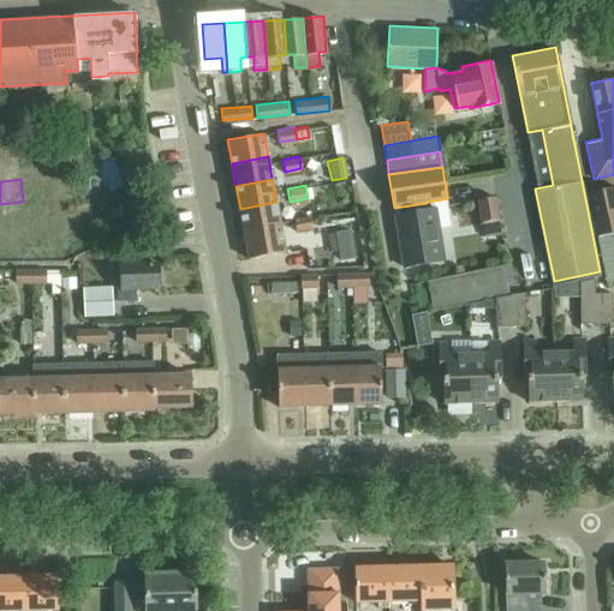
[(613,189),(613,190),(590,192),(609,288),(613,286),(613,189)]
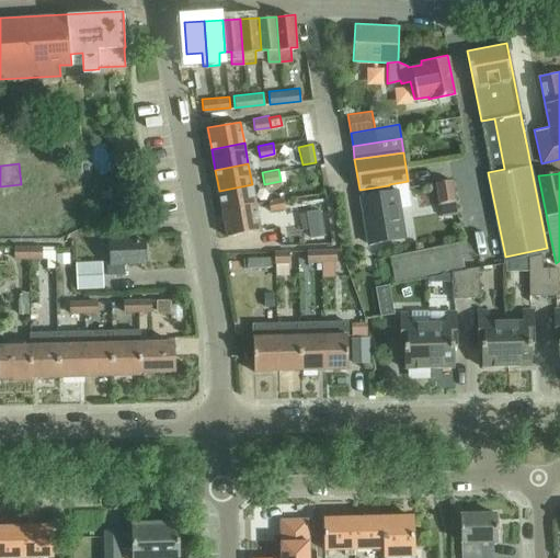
[(452,178),(434,181),(437,202),(455,198),(452,178)]
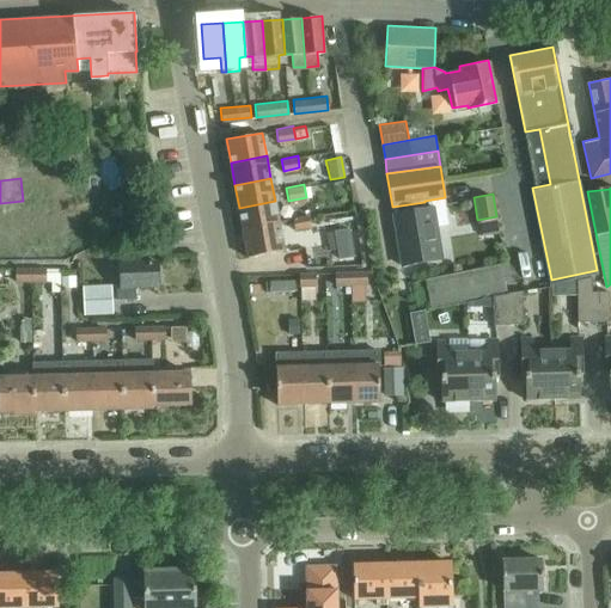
[(275,201),(239,208),(244,231),(279,223),(275,201)]
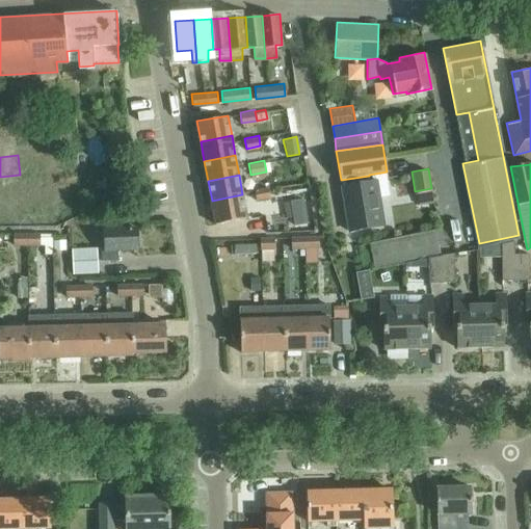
[(376,180),(342,185),(349,228),(383,222),(376,180)]
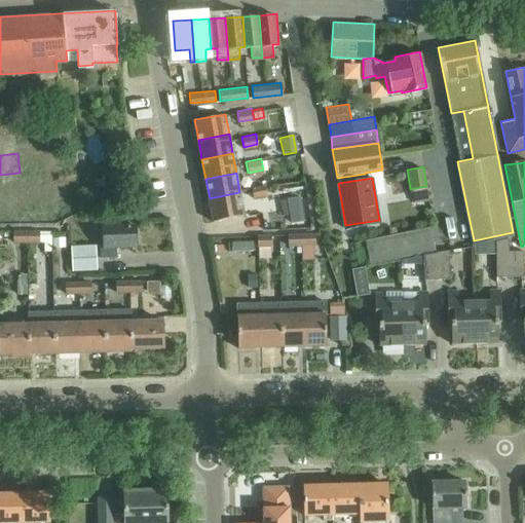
[(266,194),(265,184),(252,186),(253,196),(266,194)]
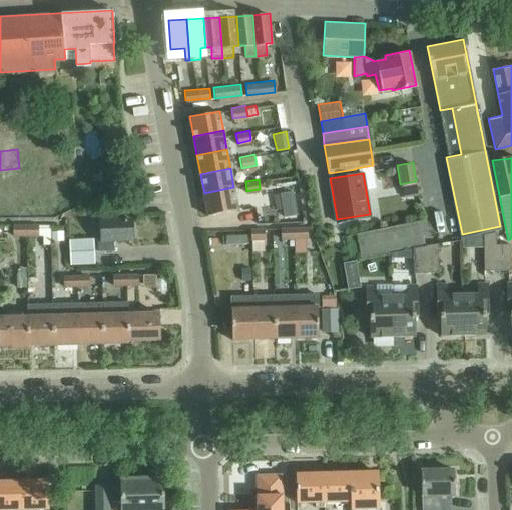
[(233,187),(204,193),(207,213),(237,208),(233,187)]
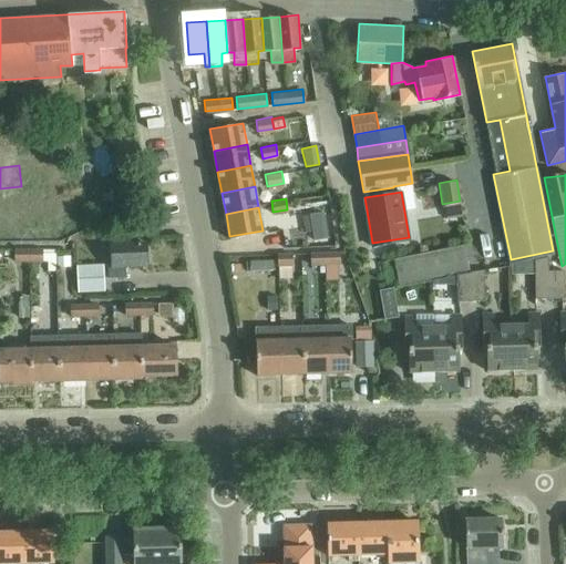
[(20,227),(8,228),(8,241),(21,241),(20,227)]
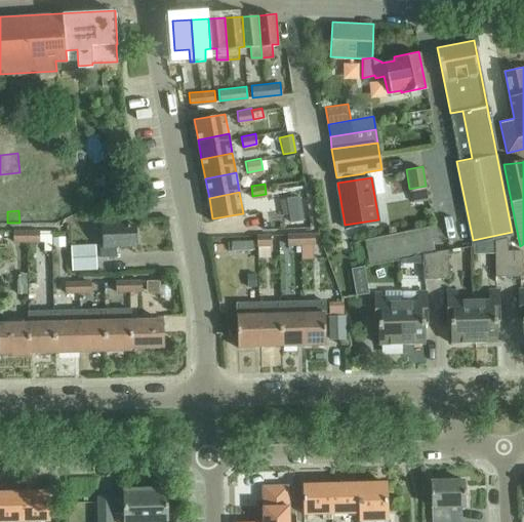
[(301,211),(288,213),(290,222),(303,219),(301,211)]
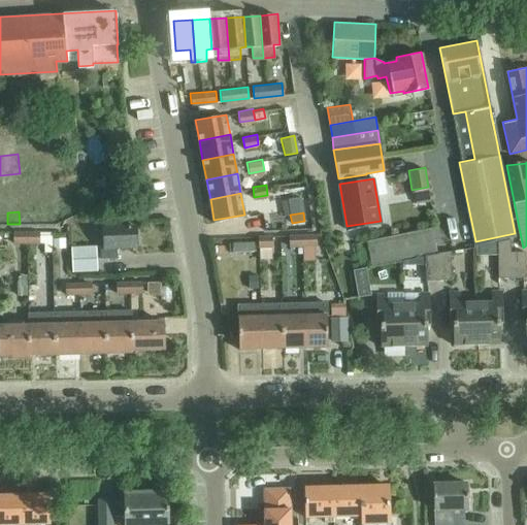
[(101,257),(118,256),(117,247),(137,245),(136,226),(104,227),(104,245),(101,245),(101,257)]
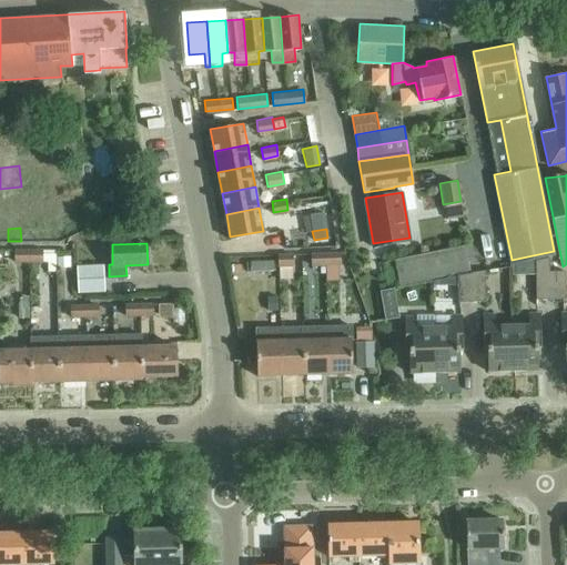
[(400,283),(471,269),(465,244),(395,259),(400,283)]
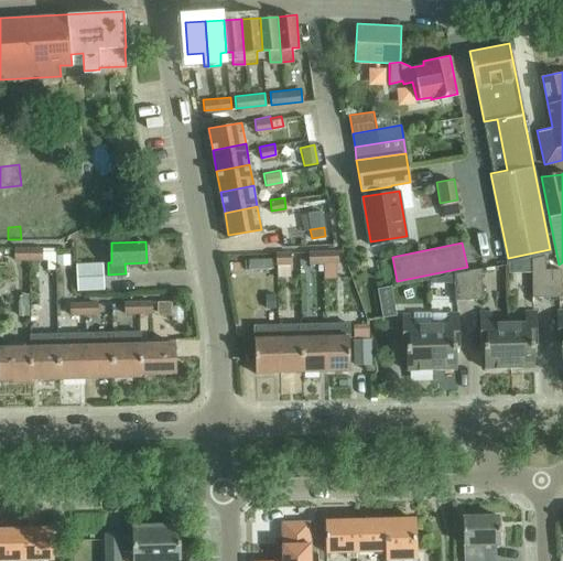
[(14,258),(28,258),(28,247),(14,247),(14,258)]
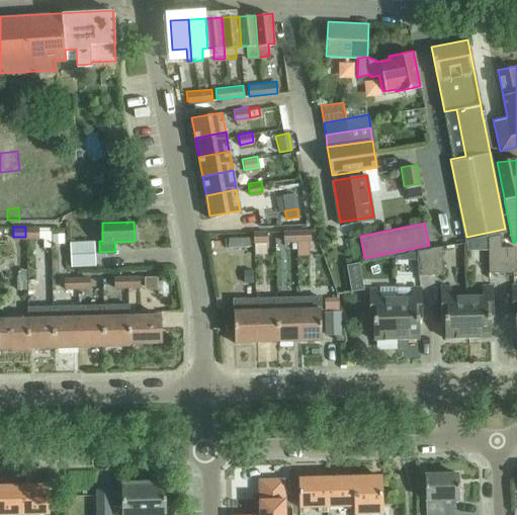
[(25,227),(25,237),(37,237),(37,227),(25,227)]
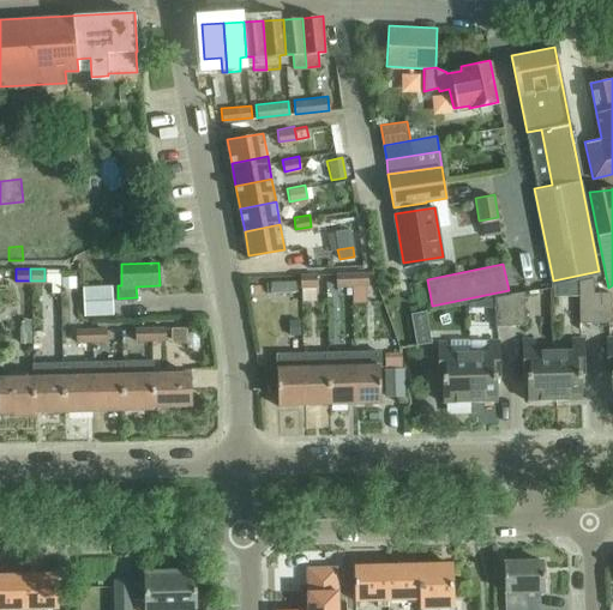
[(336,272),(337,284),(352,284),(350,272),(336,272)]
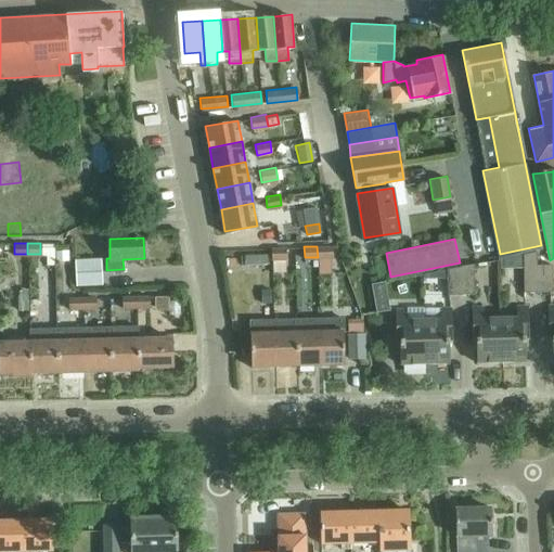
[(317,246),(318,257),(331,256),(330,246),(317,246)]
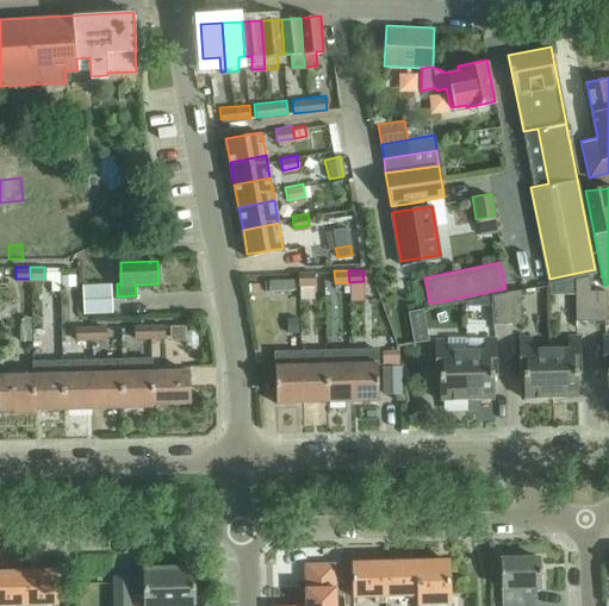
[(314,272),(298,272),(299,283),(314,283),(314,272)]
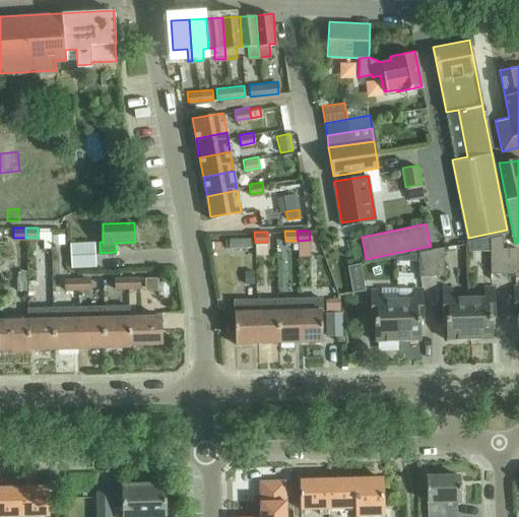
[(63,234),(51,234),(52,244),(64,244),(63,234)]
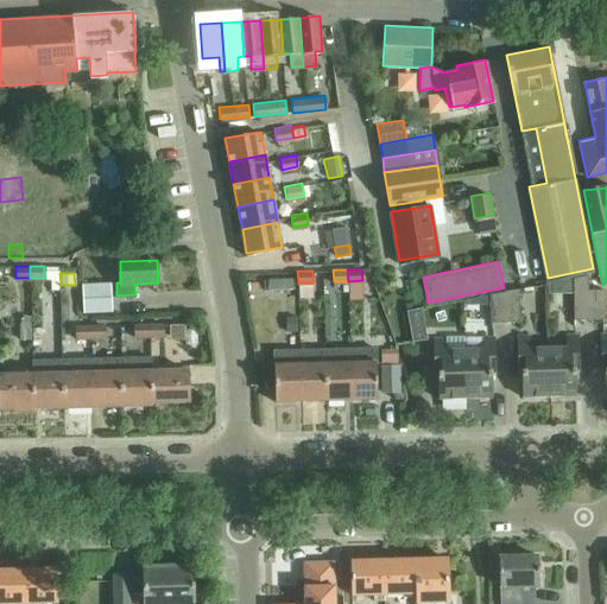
[(588,290),(588,274),(573,277),(574,318),(589,318),(588,290)]
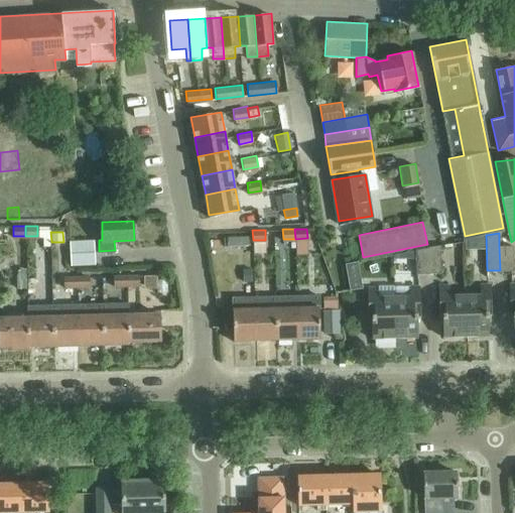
[(222,244),(250,243),(249,235),(227,236),(221,236),(222,244)]
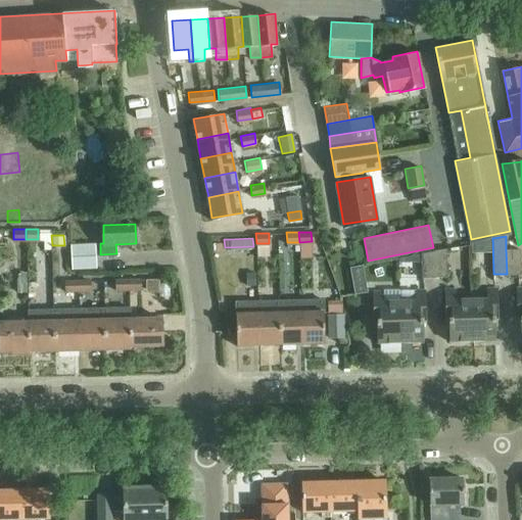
[(96,267),(95,242),(69,243),(70,268),(96,267)]
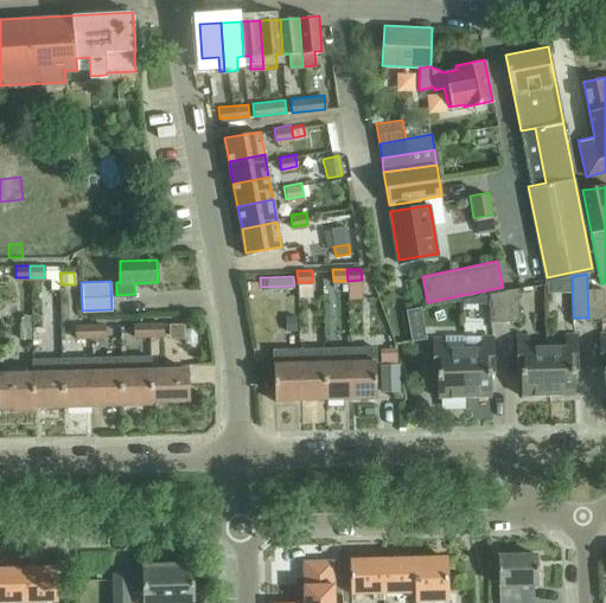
[(505,321),(520,320),(518,287),(504,289),(505,321)]
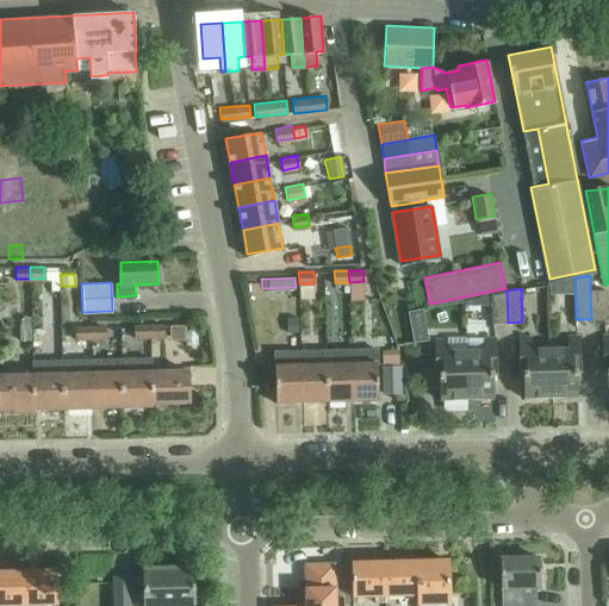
[(591,319),(608,319),(608,289),(590,291),(591,319)]
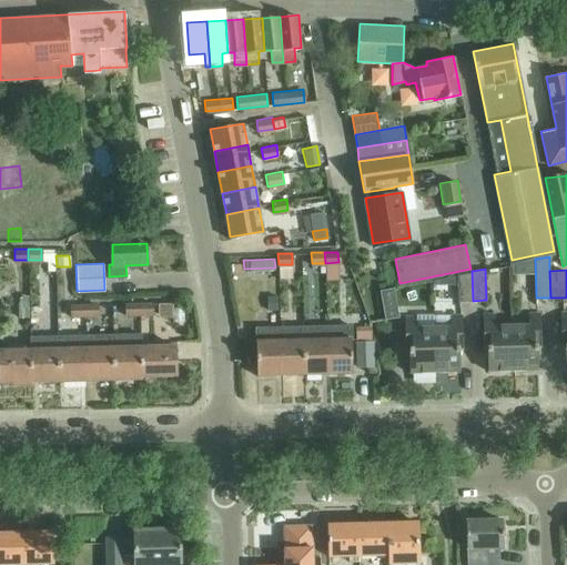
[(458,301),(473,301),(472,271),(457,273),(458,301)]
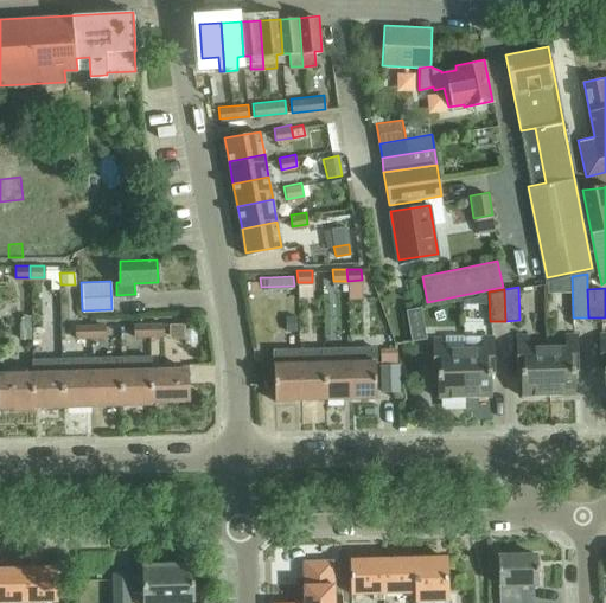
[(413,340),(428,338),(421,306),(407,309),(413,340)]
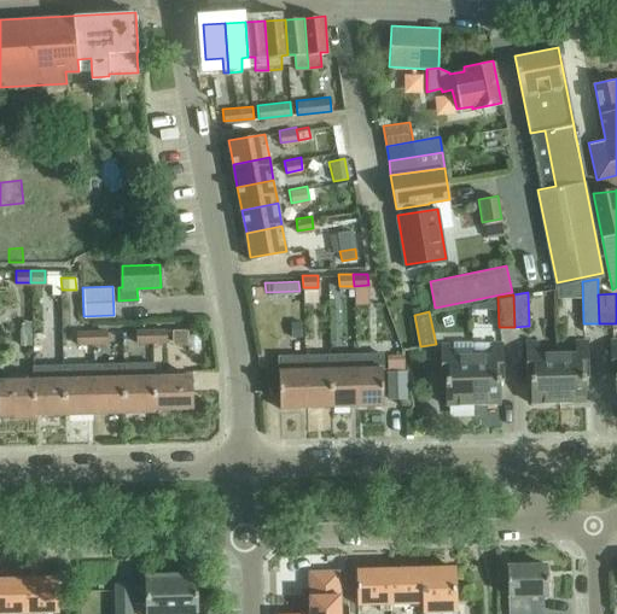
[(301,321),(291,321),(291,334),(301,334),(301,321)]
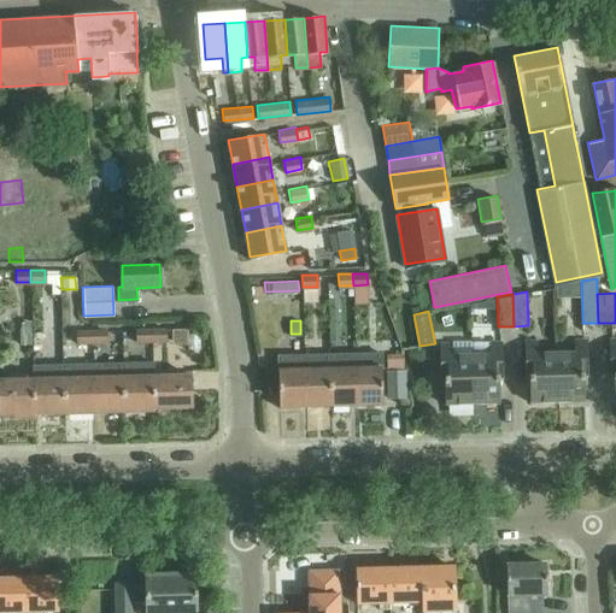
[(31,326),(18,326),(19,343),(31,343),(31,326)]
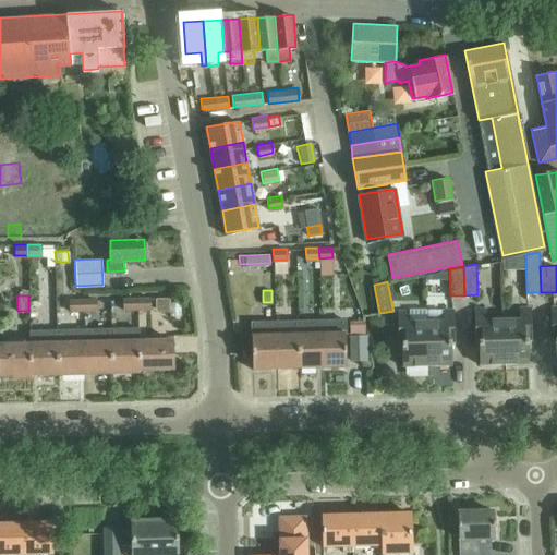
[(136,298),(136,308),(149,308),(149,297),(136,298)]
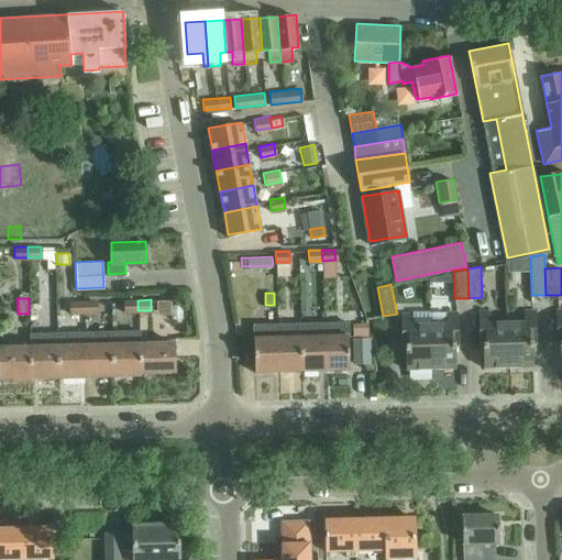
[(84,302),(84,311),(97,311),(96,300),(84,302)]
